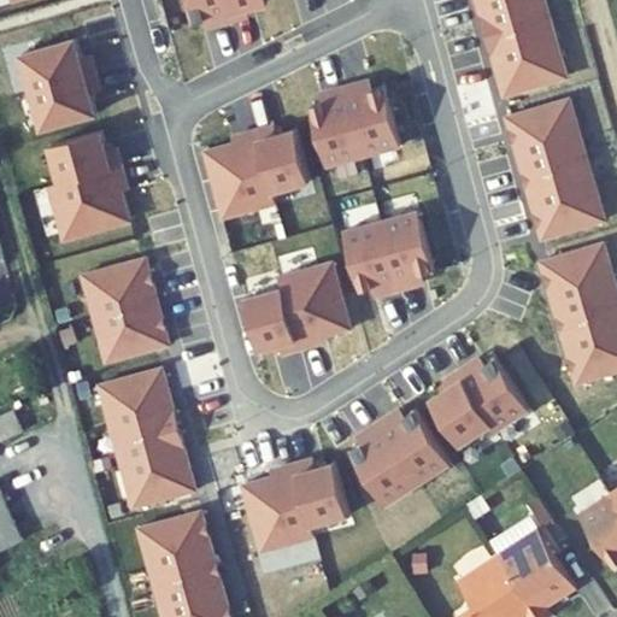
[(183,0),(187,12),(199,9),(203,18),(246,6),(244,0),(183,0)]
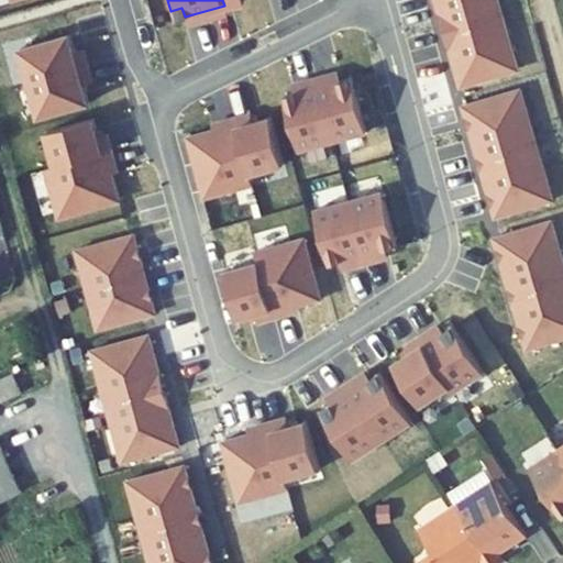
[(519,69),(498,0),(435,0),(462,87),(519,69)]
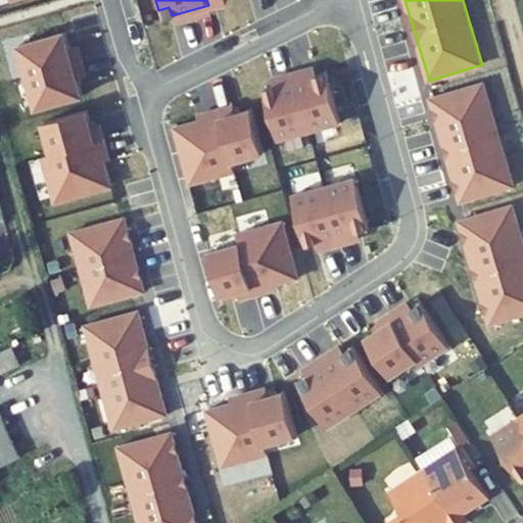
[(70,49),(65,33),(19,46),(37,108),(83,95),(79,79),(87,77),(79,47),(70,49)]
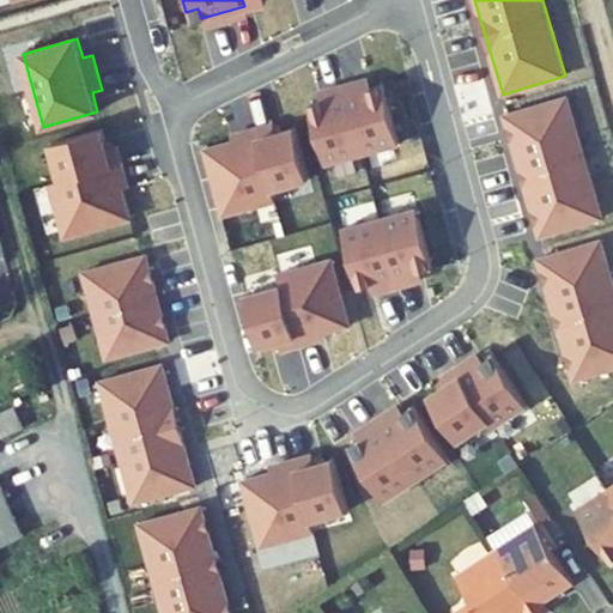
[(327,164),(400,144),(384,85),(372,89),(370,79),(321,92),(323,102),(310,105),(327,164)]
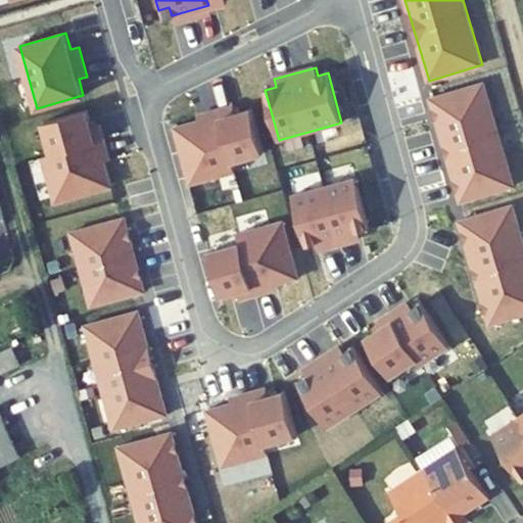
[(484,83),(431,99),(462,201),(515,186),(484,83)]
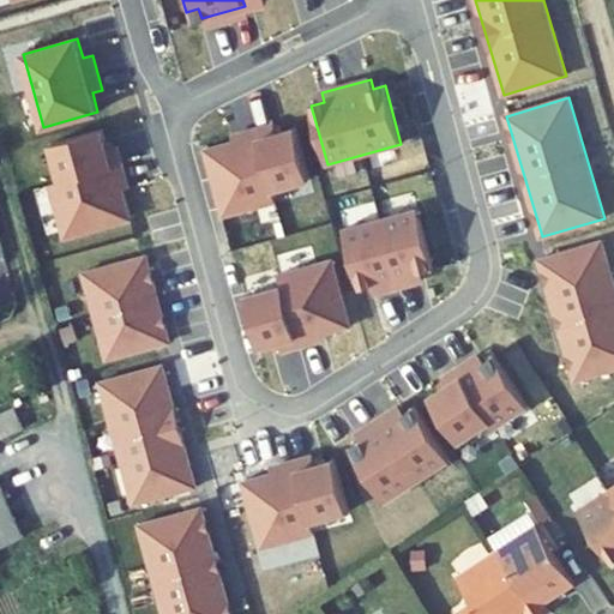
[(224,216),(278,200),(275,190),(312,179),(298,128),(284,132),(282,122),(233,136),(235,142),(206,150),(224,216)]
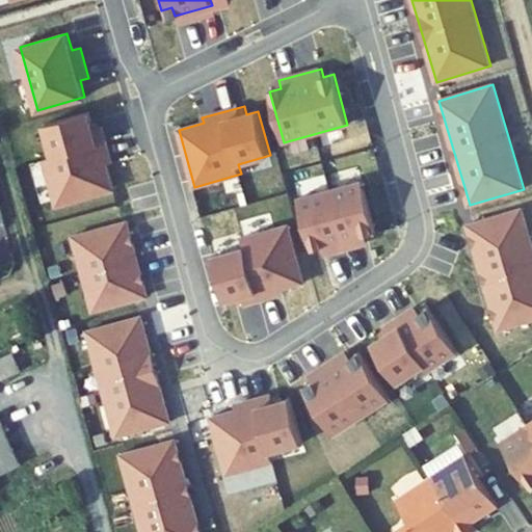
[(55,156),(45,159),(58,206),(115,189),(108,164),(112,163),(102,127),(94,130),(88,112),(46,125),(55,156)]
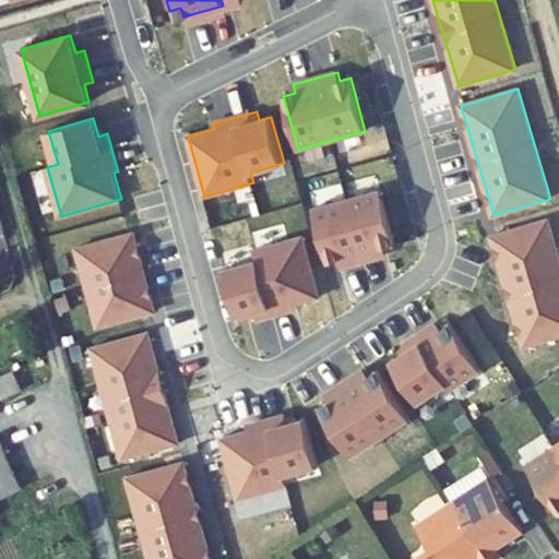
[(382,191),(313,210),(328,263),(340,260),(342,269),(387,257),(384,248),(396,245),(382,191)]
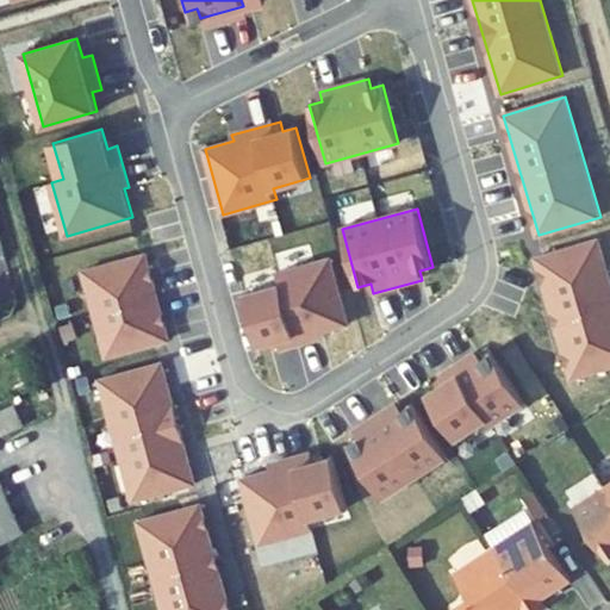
[(609,275),(599,240),(537,257),(573,378),(609,366),(609,275)]
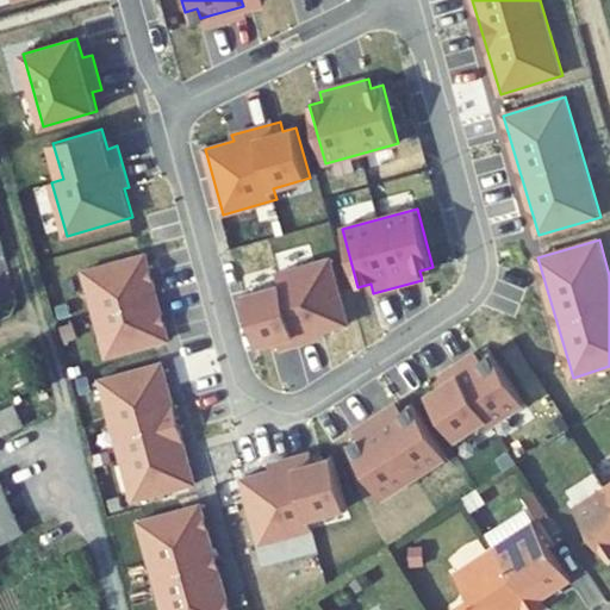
[(167,341),(143,256),(80,274),(104,359),(167,341)]
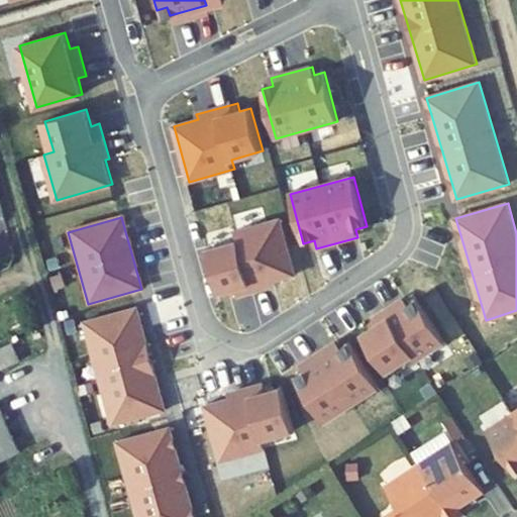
[(281,219),(236,231),(238,241),(208,250),(220,294),(236,289),(239,298),(275,288),(273,283),(297,277),(281,219)]
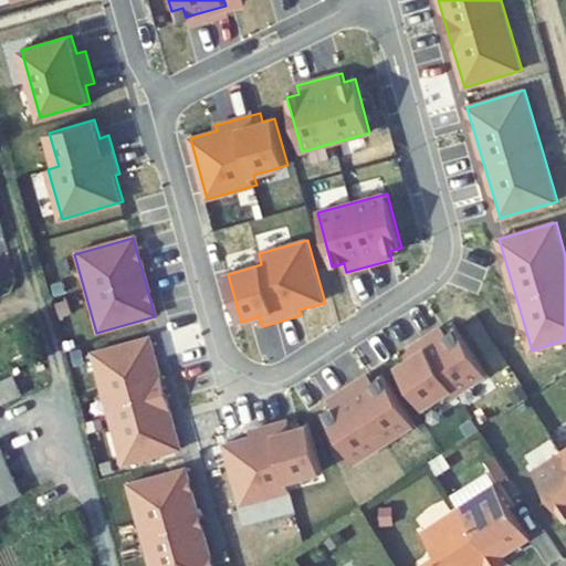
[(453,388),(458,394),(488,374),(457,327),(447,334),(441,326),(408,347),(412,355),(397,365),(423,407),(453,388)]
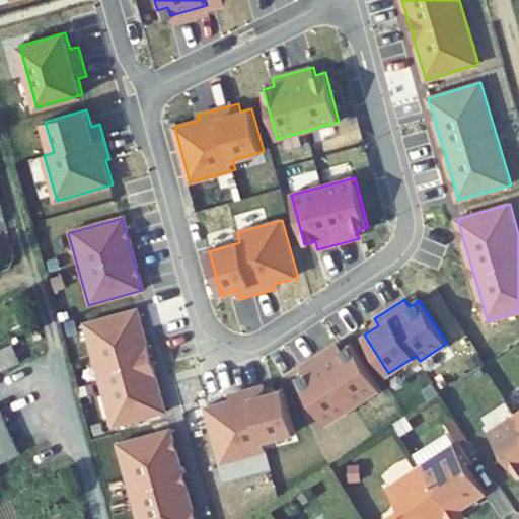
[(136,310),(83,324),(112,426),(164,412),(136,310)]
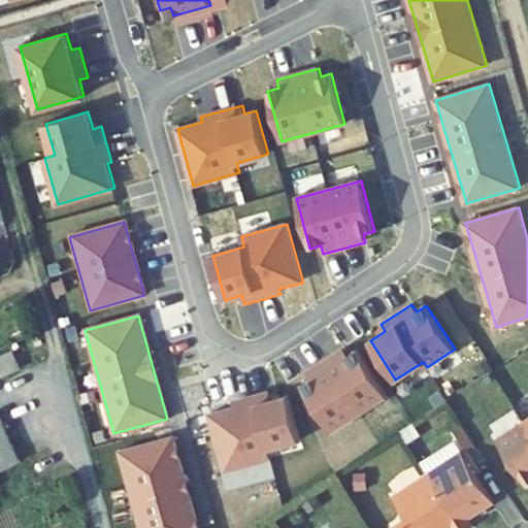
[(331,431),(387,395),(358,349),(349,355),(343,348),(306,372),(310,380),(302,385),(331,431)]
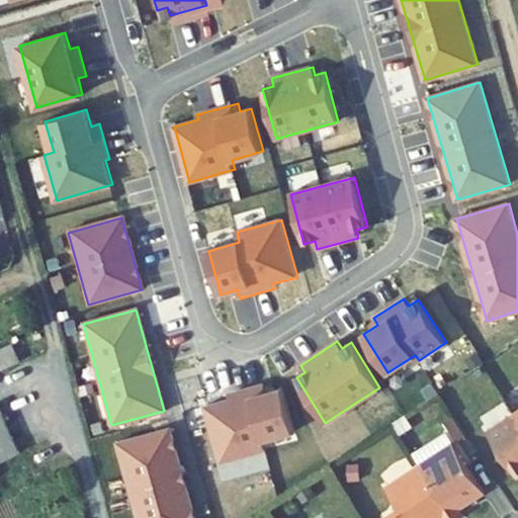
[(0,348),(0,370),(20,361),(12,343),(0,348)]
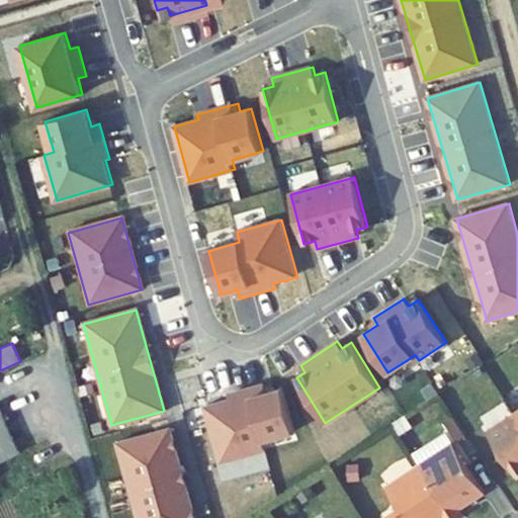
[(222,461),(267,449),(264,439),(295,430),(283,387),(272,390),(270,381),(230,393),(231,399),(206,405),(222,461)]
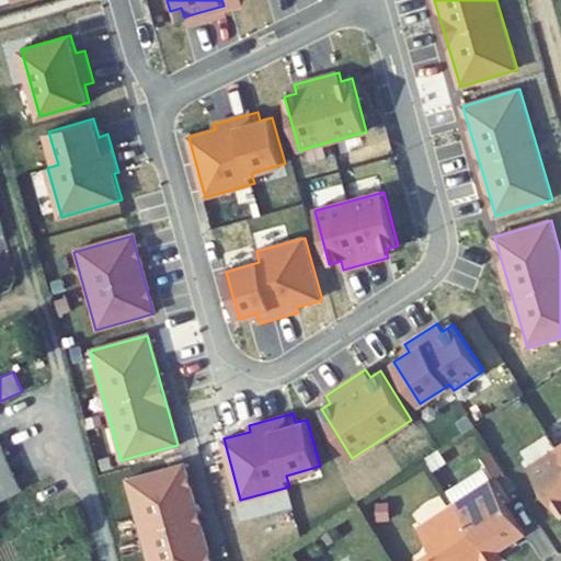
[(0,500),(22,491),(0,444),(0,500)]
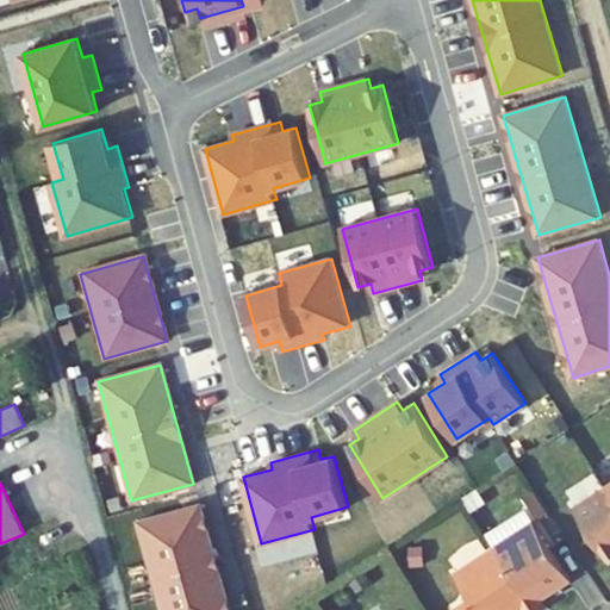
[(609,490),(607,485),(574,505),(608,558),(609,555),(609,490)]
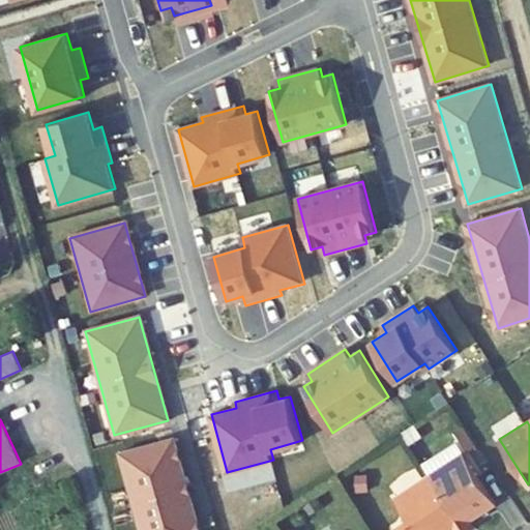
[(418,432),(414,427),(404,434),(407,439),(418,432)]
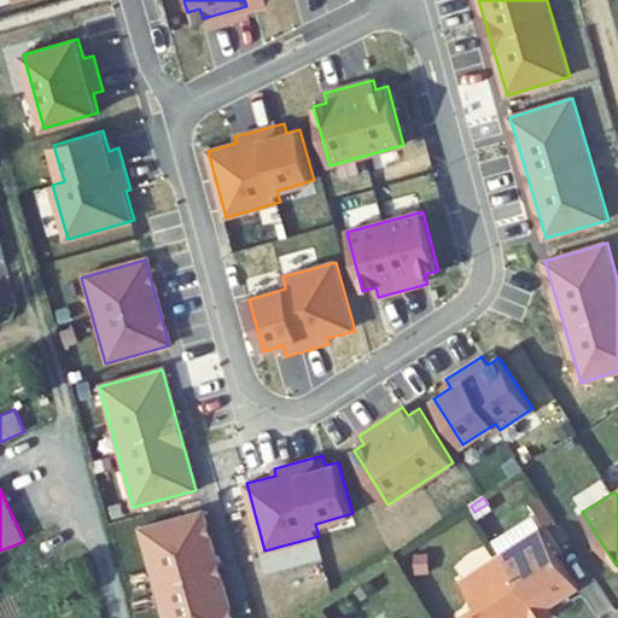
[(546,526),(555,520),(546,506),(536,512),(546,526)]
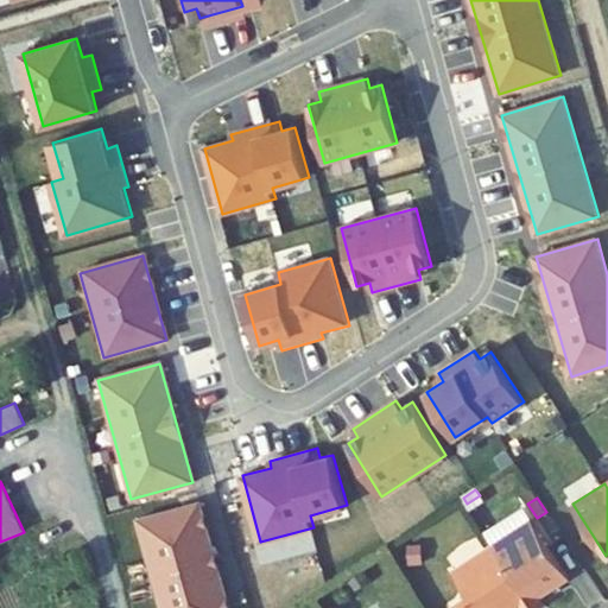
[(226,607),(198,504),(135,521),(158,607),(226,607)]
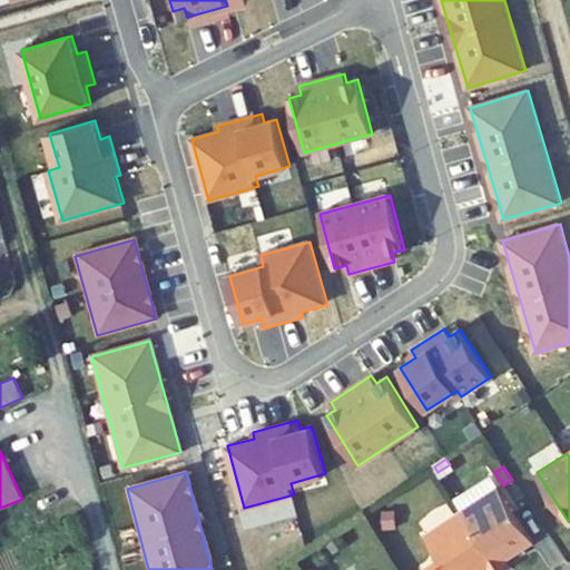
[(462,511),(499,488),(491,475),(454,500),(462,511)]
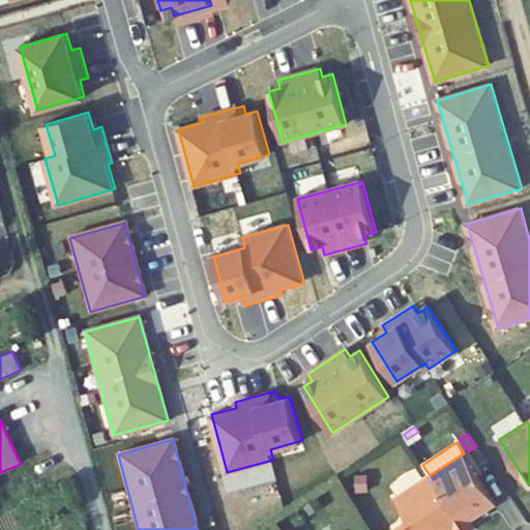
[(496,503),(492,497),(479,477),(464,453),(430,475),(462,525),(469,520),(496,503)]
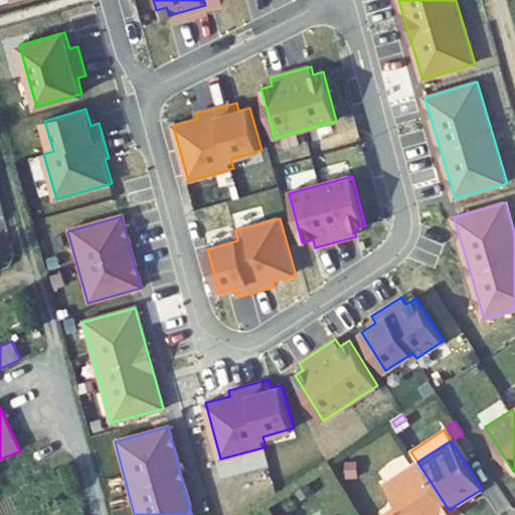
[(491,474),(479,456),(466,464),(478,483),(491,474)]
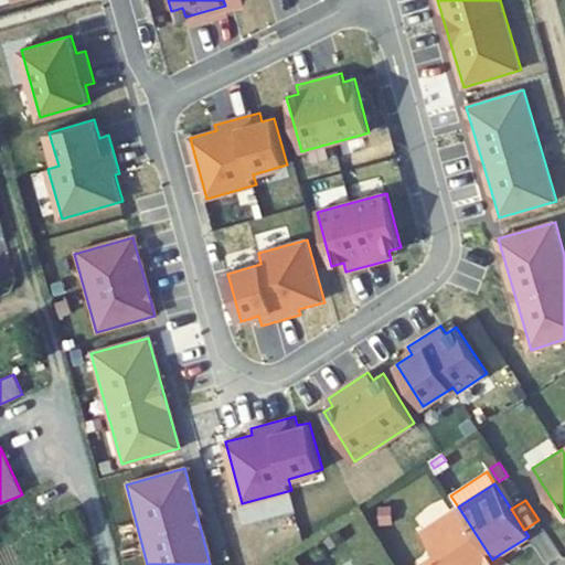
[(392,523),(395,509),(384,507),(381,521),(392,523)]
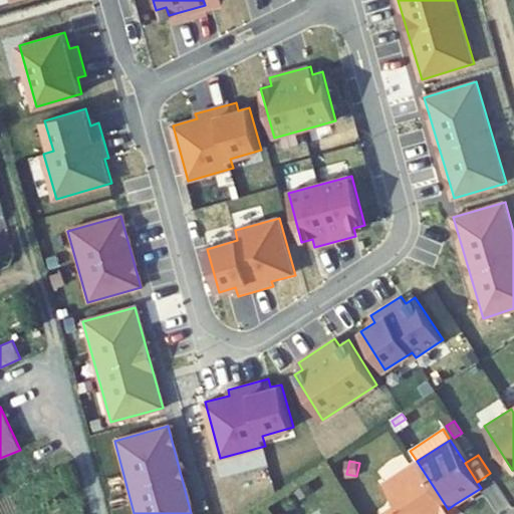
[(440,513),(448,509),(417,461),(384,482),(399,503),(383,513),(440,513)]
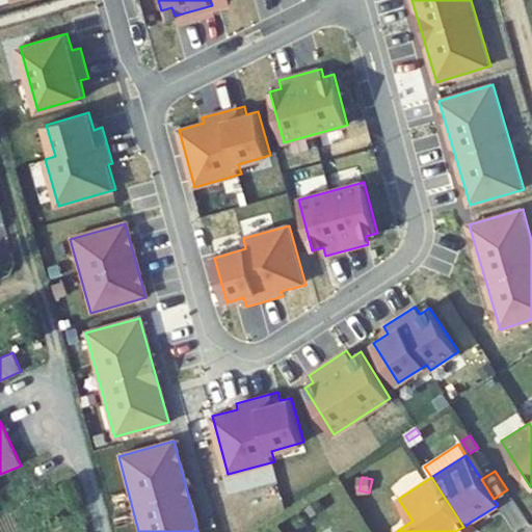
[(315,495),(301,503),(310,515),(322,507),(315,495)]
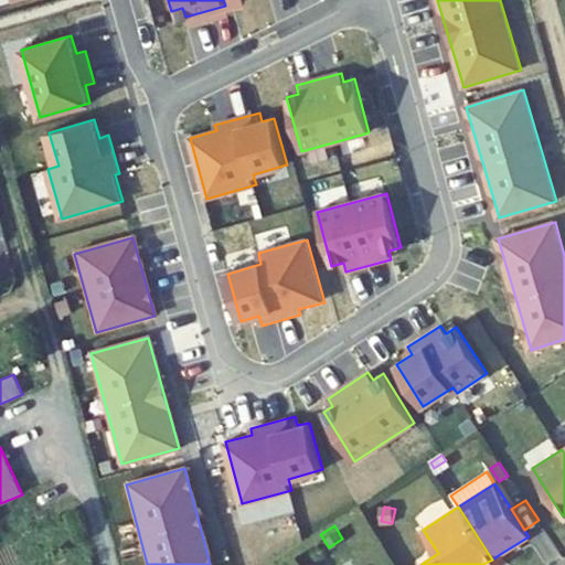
[(500,554),(492,560),(496,564),(504,561),(500,554)]
